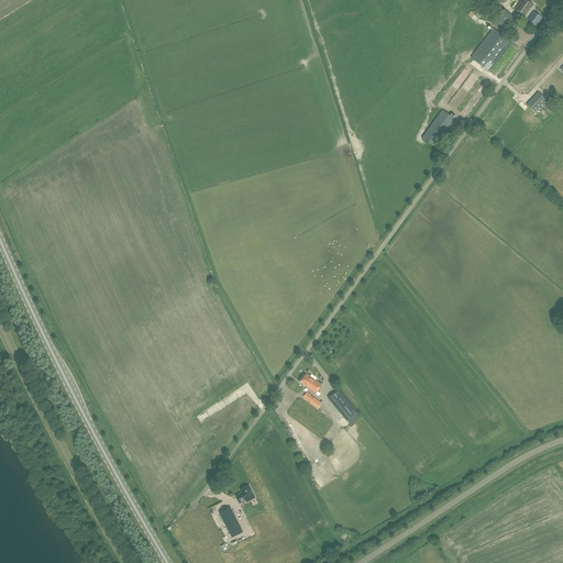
[(482,0),(498,15),(495,19),(501,25),(511,17),(504,9),(504,10),(494,0),(482,0)]
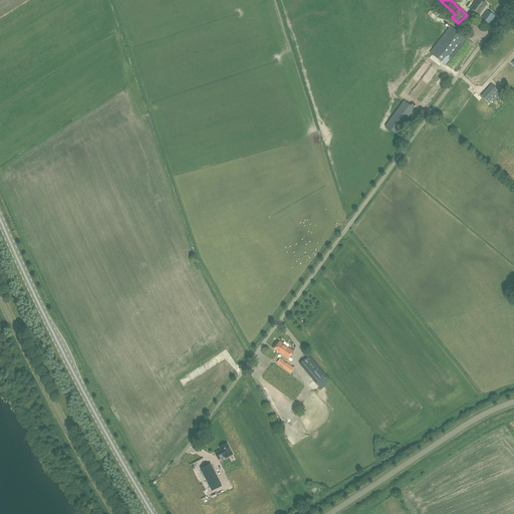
[(479,15),(487,3),(482,0),(476,0),(470,8),(479,15)]
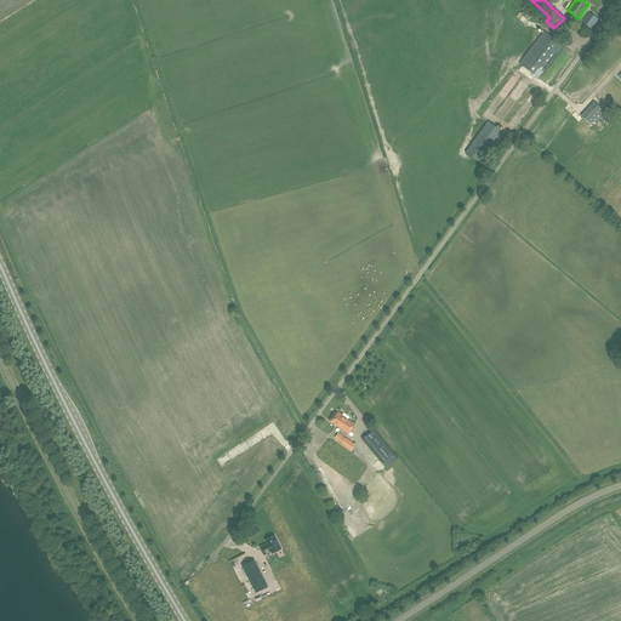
[(528,20),(534,15),(528,9),(522,13),(528,20)]
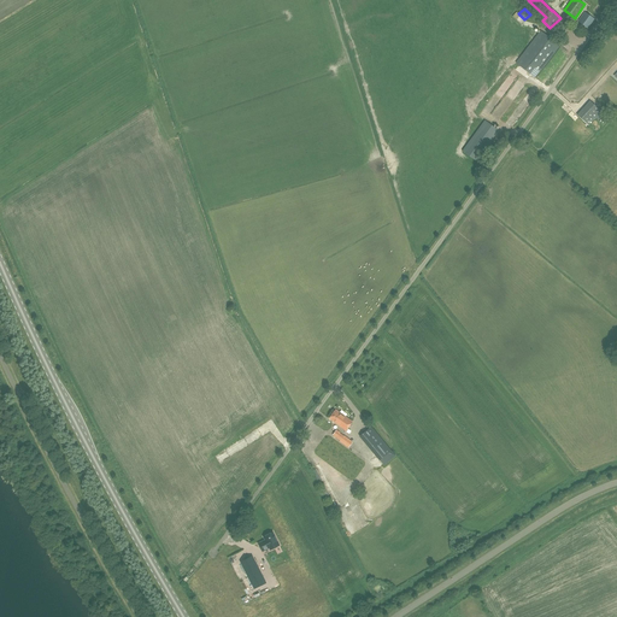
[(588,28),(594,19),(585,12),(579,21),(588,28)]
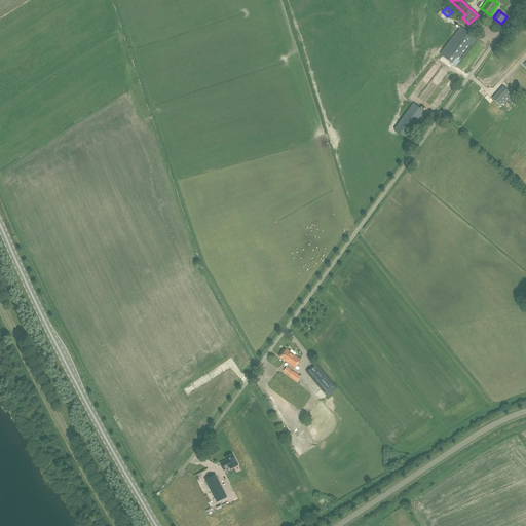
[(456,66),(477,39),(461,27),(440,53),(456,66)]
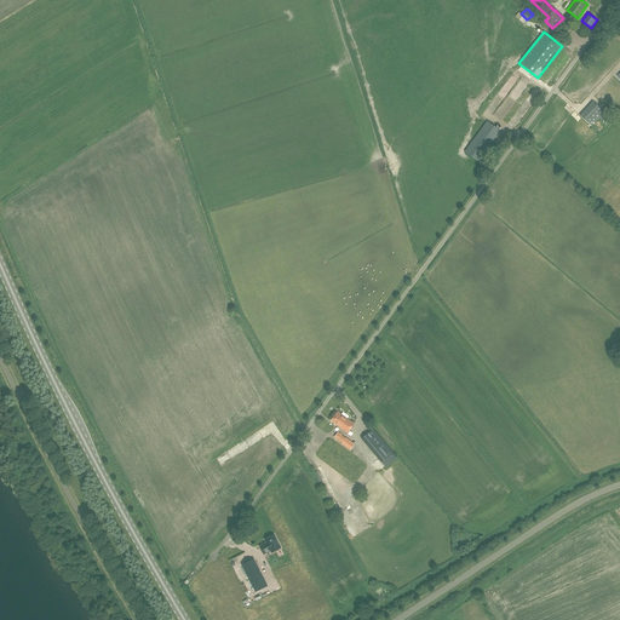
[(580,116),(592,126),(606,113),(603,110),(593,102),(580,116)]
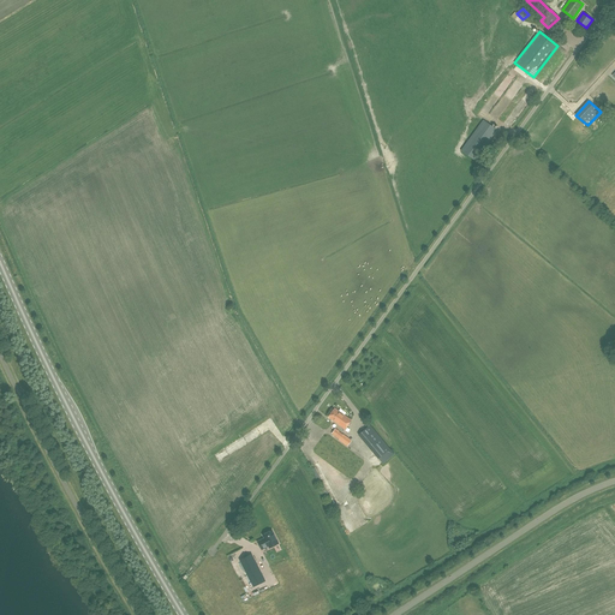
[(475,160),(497,130),(483,120),(461,150),(475,160)]
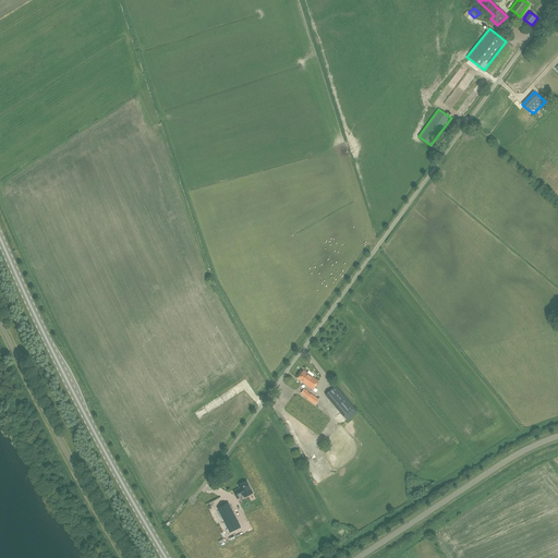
[(314,389),(319,381),(304,371),(298,378),(314,389)]
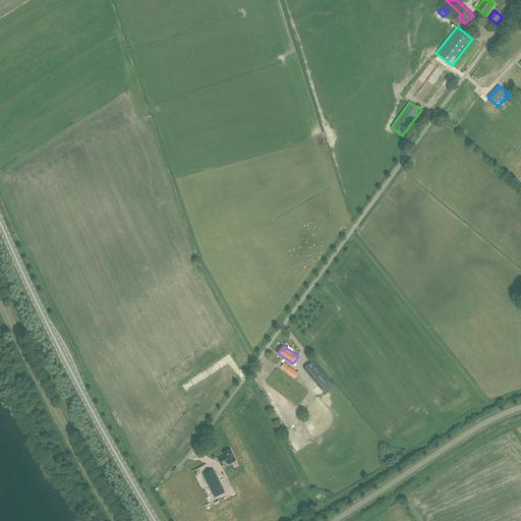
[(335,385),(331,381),(314,361),(313,360),(304,368),(321,388),(325,393),(335,385)]
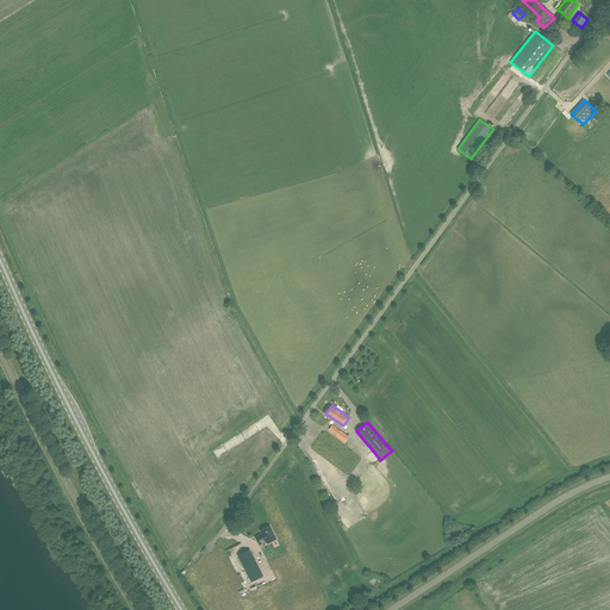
[(341,431),(336,428),(332,425),(329,430),(336,436),(344,443),(349,436),(341,430),(341,431)]
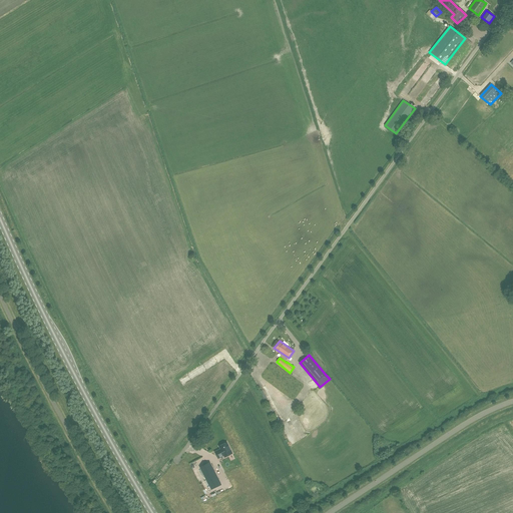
[(220,449),(215,452),(218,458),(224,455),(225,457),(232,453),(226,443),(219,446),(220,449)]
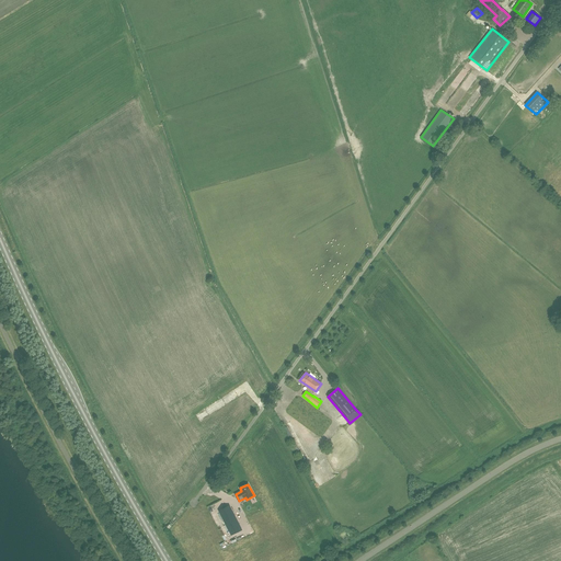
[(241,529),(229,506),(219,512),(231,535),(241,529)]
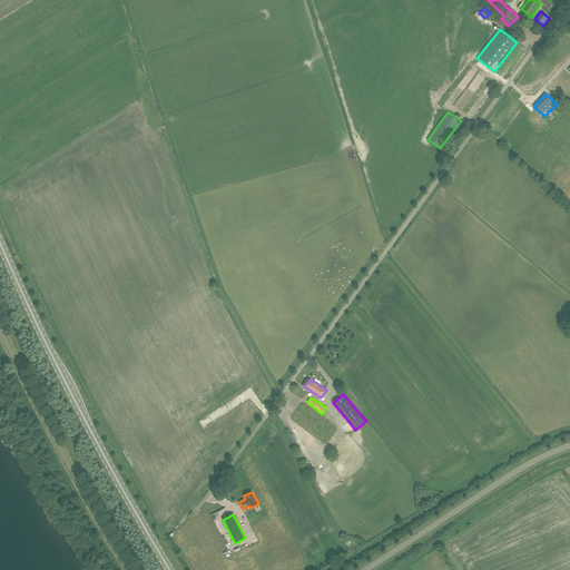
[(199,541),(202,547),(206,546),(202,530),(190,533),(194,542),(199,541)]
